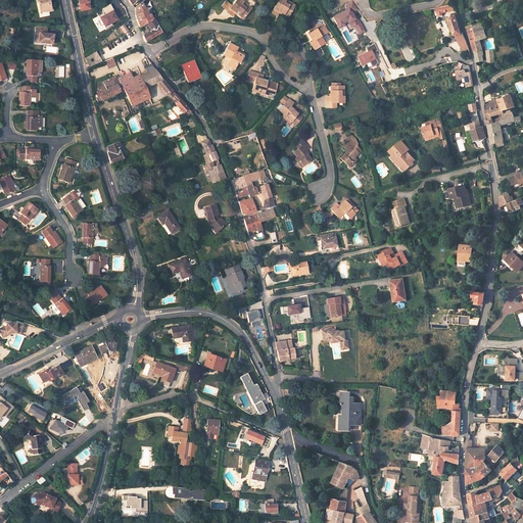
[(49,3),(47,0),(37,0),(39,10),(47,9),(46,4),(49,3)]
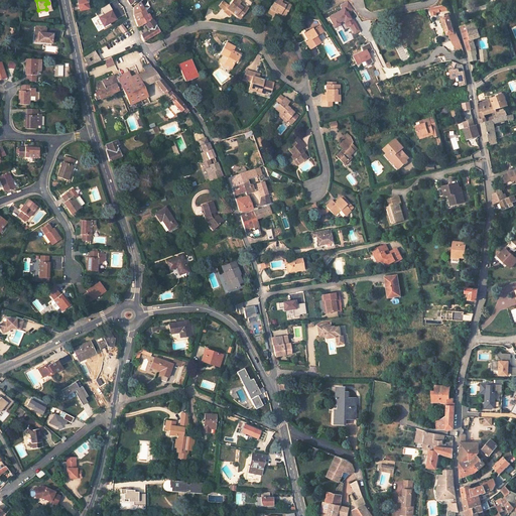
[(116,0),(110,4),(112,8),(121,4),(120,0),(116,0)]
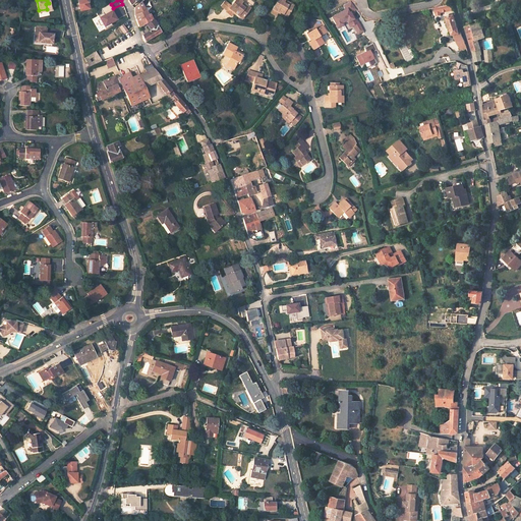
[(235,0),(225,14),(230,17),(233,14),(241,20),(247,13),(243,9),(245,7),(237,0),(235,0)]
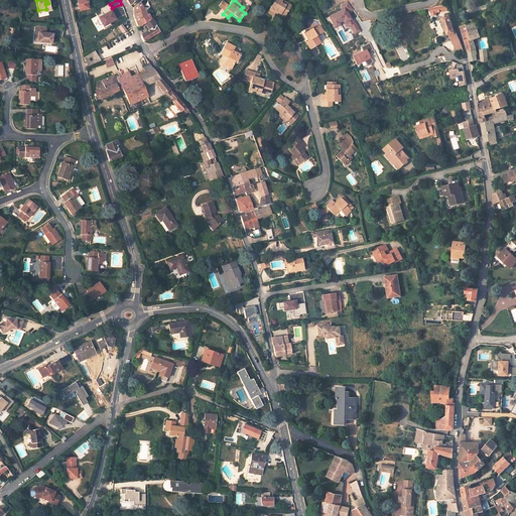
[(275,0),(268,15),(273,18),(275,14),(284,19),(289,10),(285,8),(286,5),(277,0),(275,0)]
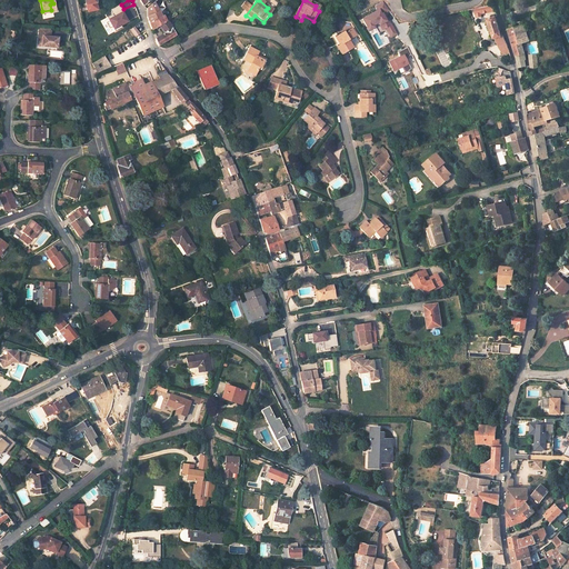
[(391,37),(398,33),(390,20),(389,21),(385,13),(390,10),(385,1),(376,7),(378,10),(362,19),(370,31),(381,26),(383,30),(387,29),(391,37)]
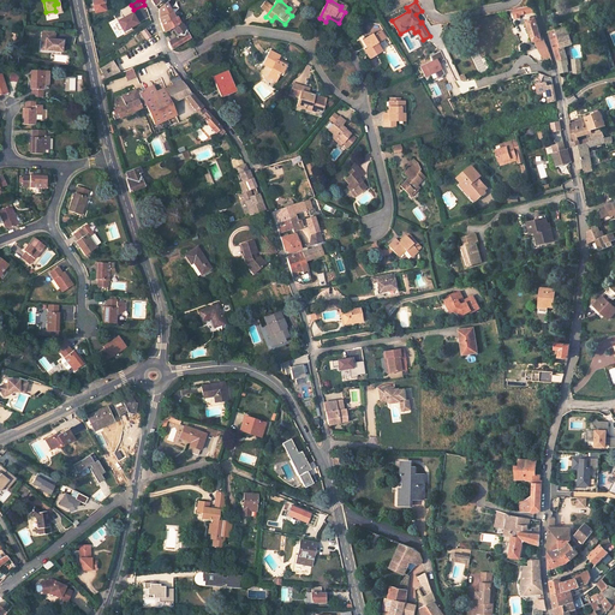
[(167,42),(171,52),(190,40),(180,23),(179,24),(177,18),(174,18),(171,13),(169,13),(166,4),(157,10),(159,16),(159,18),(160,22),(163,33),(172,28),(178,37),(167,42)]
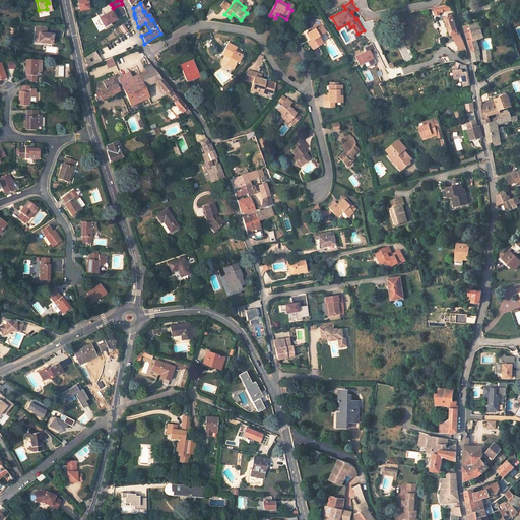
[(431,8),(432,16),(437,15),(436,13),(452,9),(451,5),(449,5),(431,8)]
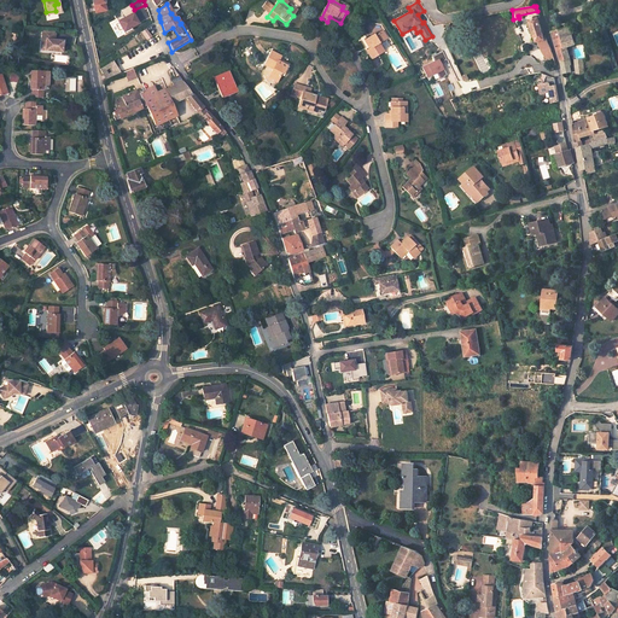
[(546,59),(553,57),(551,50),(546,39),(543,39),(537,19),(526,22),(534,44),(535,42),(546,59)]
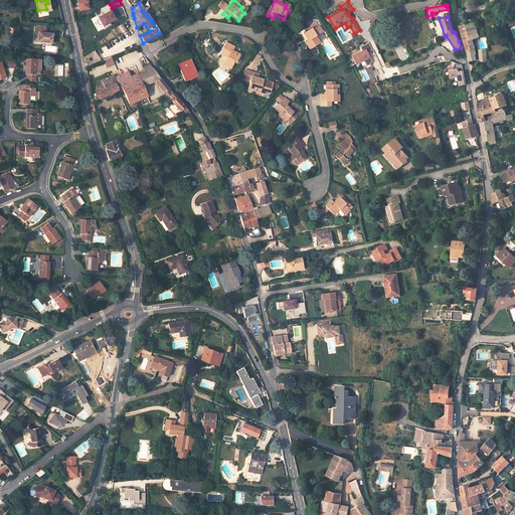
[(469,61),(475,59),(473,48),(474,48),(471,39),(478,37),(476,30),(474,22),(459,26),(466,51),(469,61)]
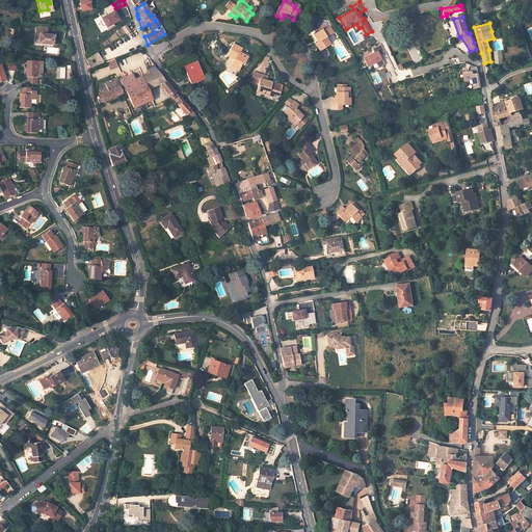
[(122,27),(127,34),(131,31),(127,24),(122,27)]
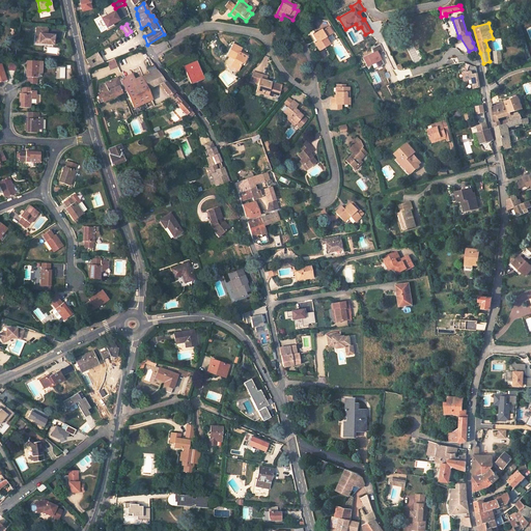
[(35,36),(39,36),(39,43),(53,44),(54,34),(47,33),(48,26),(36,25),(35,36)]
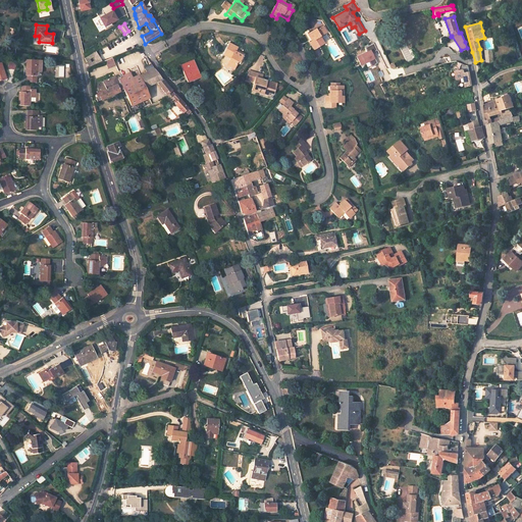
[(308,43),(312,50),(323,43),(319,37),(326,33),(322,27),(315,31),(314,30),(307,34),(309,38),(311,38),(312,40),(308,43)]
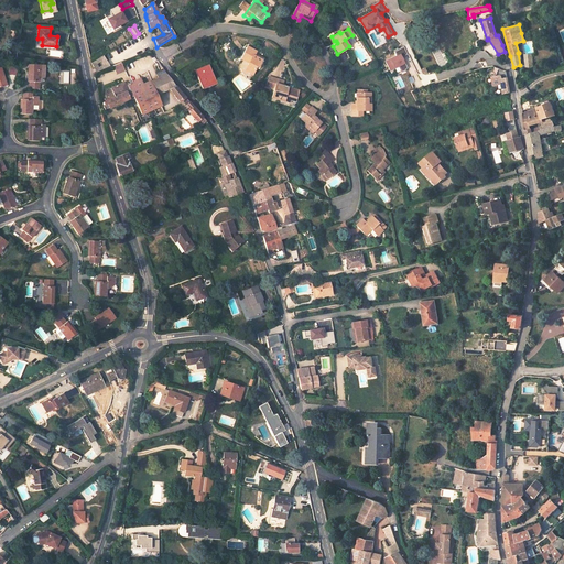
[(398,56),(386,62),(390,71),(400,66),(402,72),(407,71),(405,69),(409,68),(403,56),(408,54),(404,46),(396,51),(398,56)]
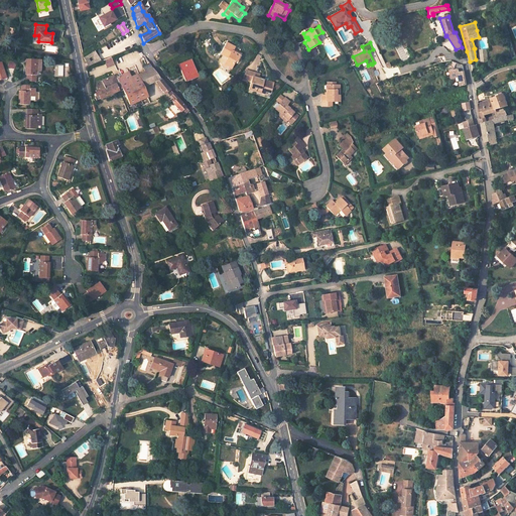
[(225,66),(231,69),(235,61),(236,62),(240,54),(235,51),(234,53),(232,51),(233,47),(226,44),(221,55),(228,59),(225,66)]
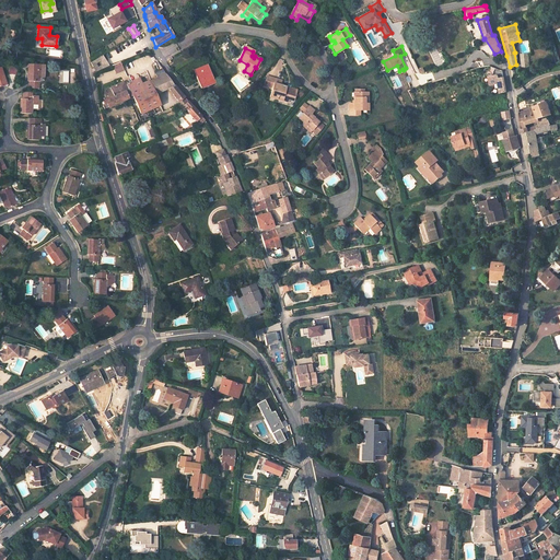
[(436,50),(431,53),(436,67),(443,63),(436,50)]
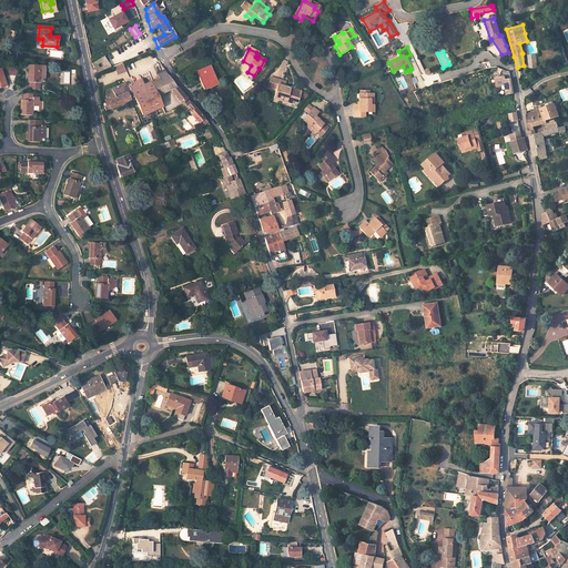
[(529,70),(537,69),(534,53),(531,53),(527,54),(529,70)]
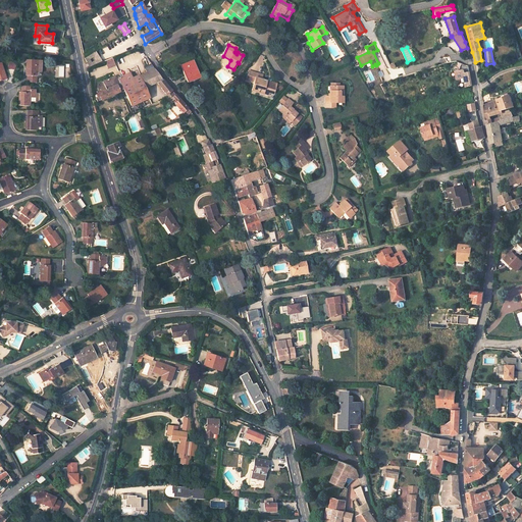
[(85,58),(89,66),(101,61),(95,52),(85,58)]
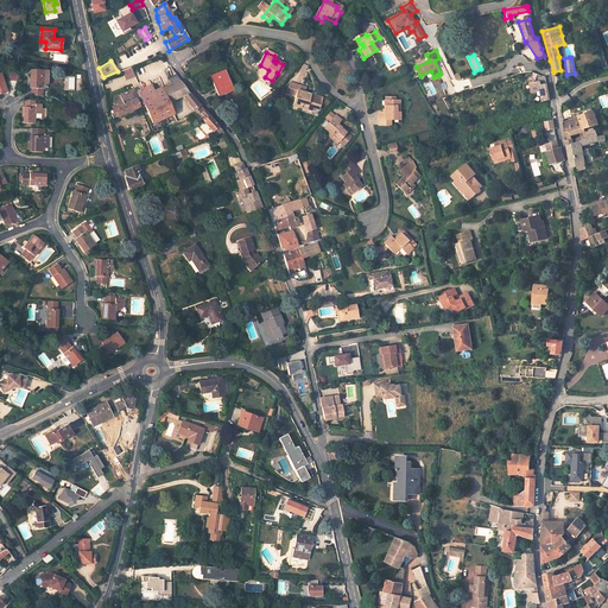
[(31,68),(30,86),(31,87),(31,94),(40,94),(40,87),(42,87),(42,83),(48,84),(49,69),(43,69),(31,68)]
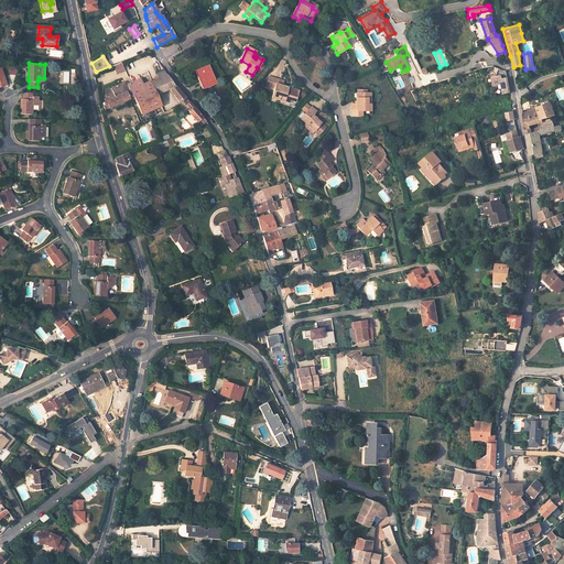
[(121,63),(114,66),(117,75),(125,72),(121,63)]
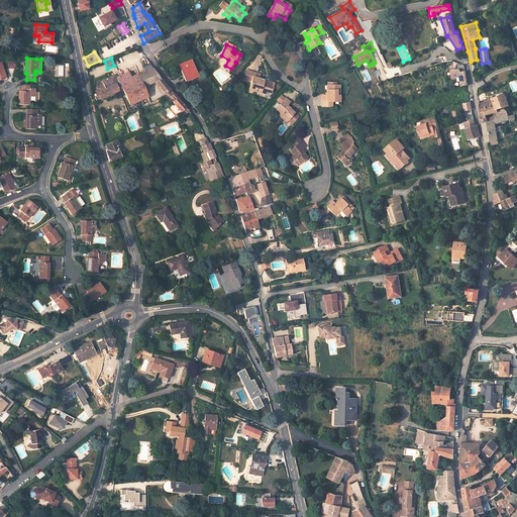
[(156,82),(164,93),(169,89),(164,83),(152,69),(145,58),(139,60),(144,72),(130,78),(128,73),(117,78),(129,105),(140,100),(146,97),(147,97),(143,88),(156,82)]
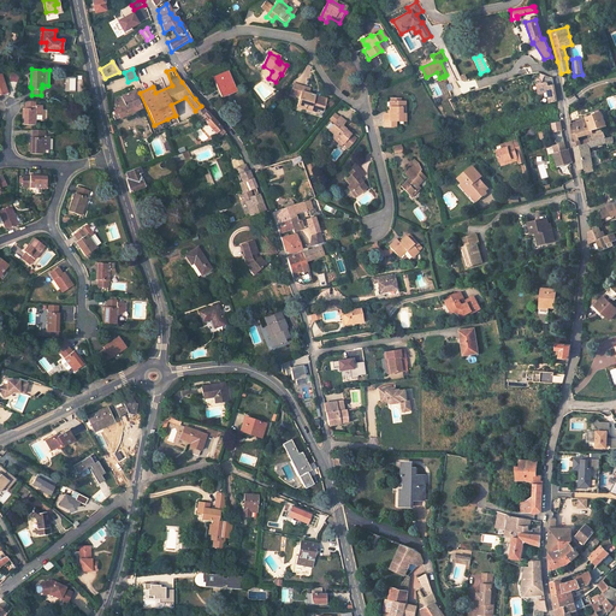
[(11,72),(10,80),(18,82),(21,75),(11,72)]
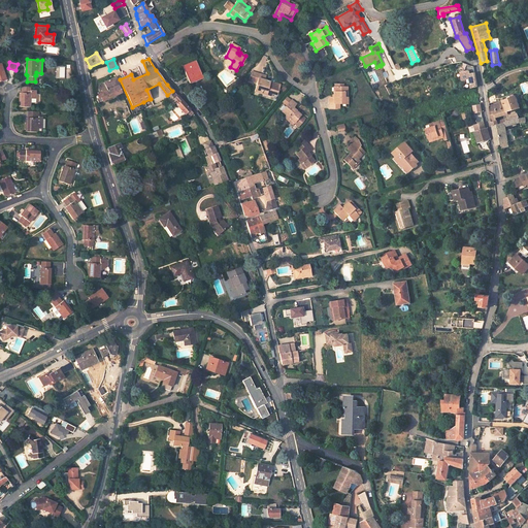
[(185,72),(190,84),(202,78),(197,67),(195,64),(192,65),(191,63),(183,67),(186,72),(185,72)]
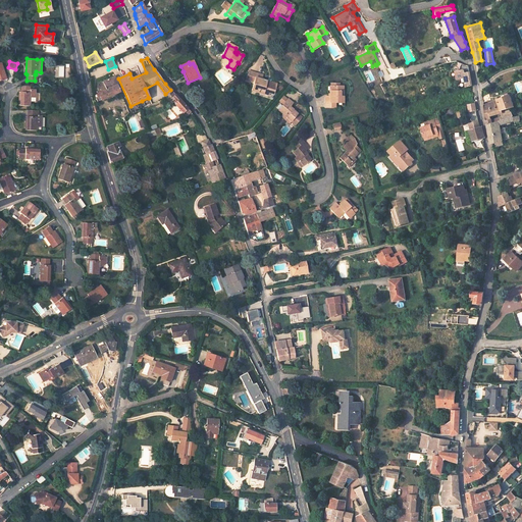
[(463,79),(462,73),(462,71),(455,72),(456,81),(463,79)]
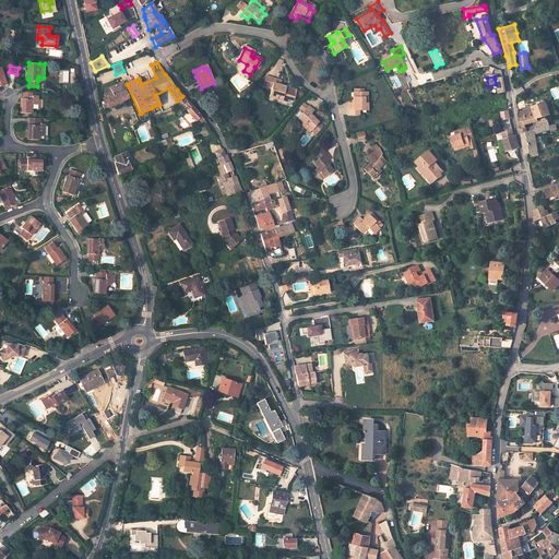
[(497,87),(498,94),(504,92),(503,85),(502,79),(502,76),(495,79),(496,84),(497,87)]
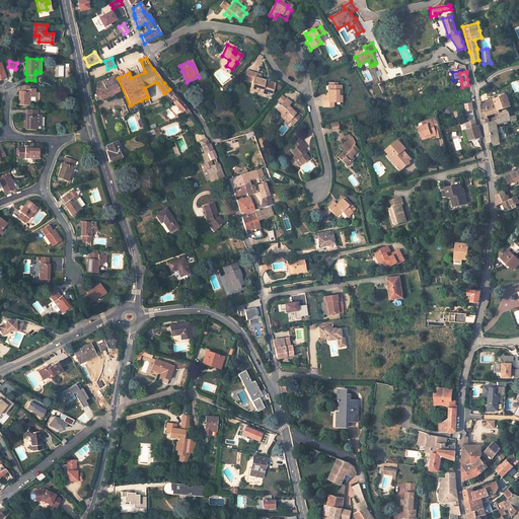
[(250,92),(262,95),(263,92),(268,93),(273,95),(275,85),(262,81),(263,76),(252,73),(252,74),(250,81),(253,83),(250,92)]
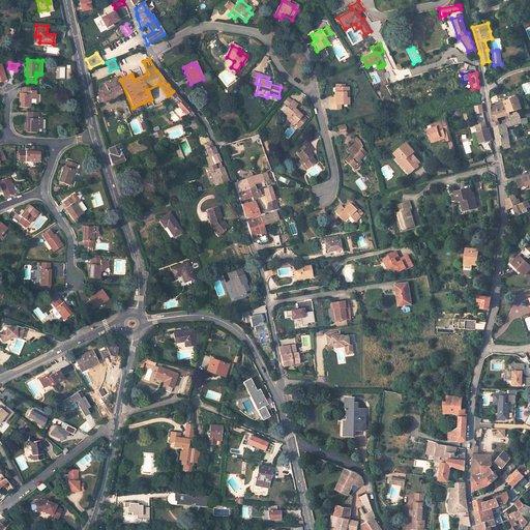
[(96,99),(98,104),(120,93),(118,88),(120,87),(116,78),(104,83),(108,91),(97,96),(98,98),(96,99)]
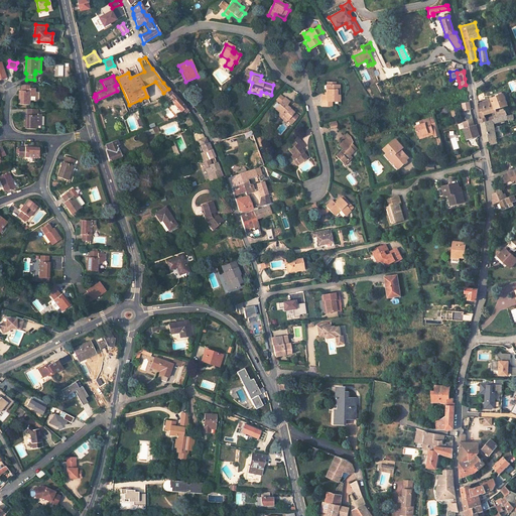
[(19,89),(18,104),(29,104),(29,100),(35,101),(34,88),(29,88),(29,84),(21,83),(21,89),(19,89)]
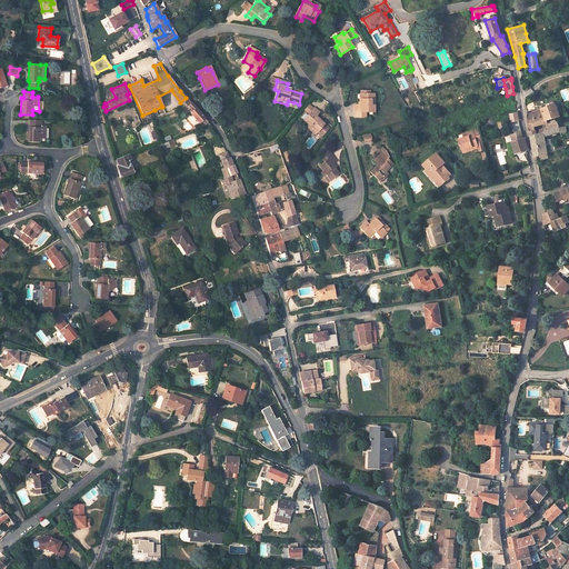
[(355,117),(366,117),(366,111),(373,111),(373,99),(370,99),(370,93),(361,93),(359,93),(359,105),(355,105),(355,117)]
